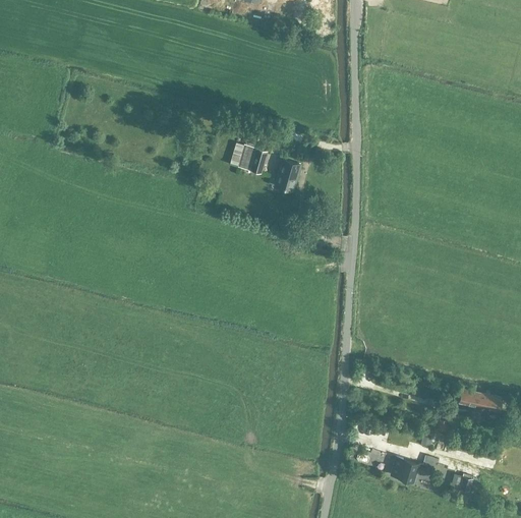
[(231,132),(240,134),(246,128),(244,120),(235,117),(229,124),(231,132)]
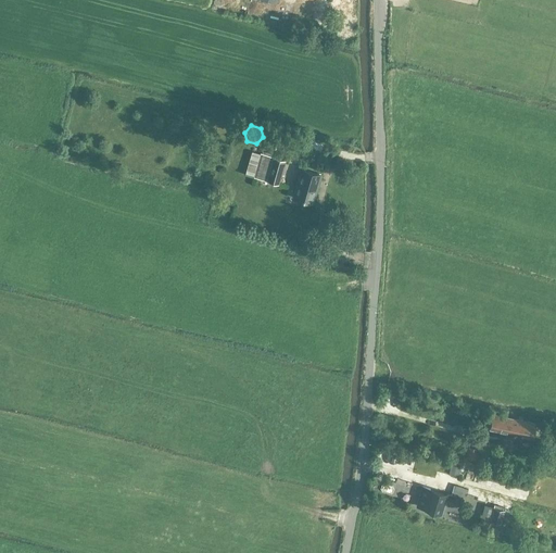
[(321,158),(324,148),(308,143),(306,154),(321,158)]
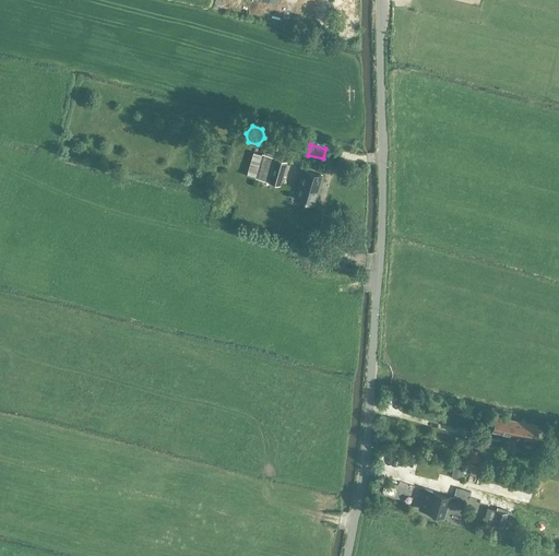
[(258,181),(280,188),(286,165),(264,158),(258,181)]
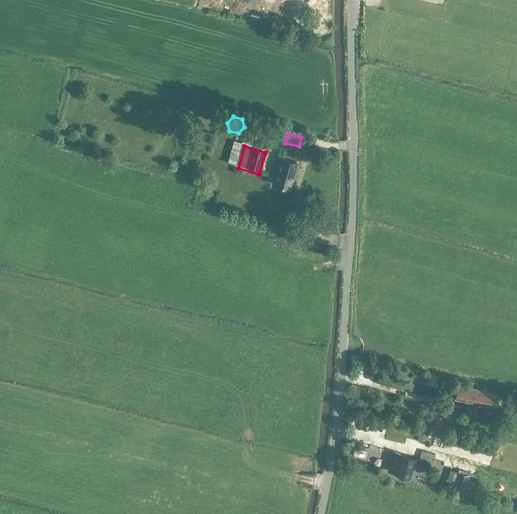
[(231,147),(226,168),(234,170),(240,150),(231,147)]
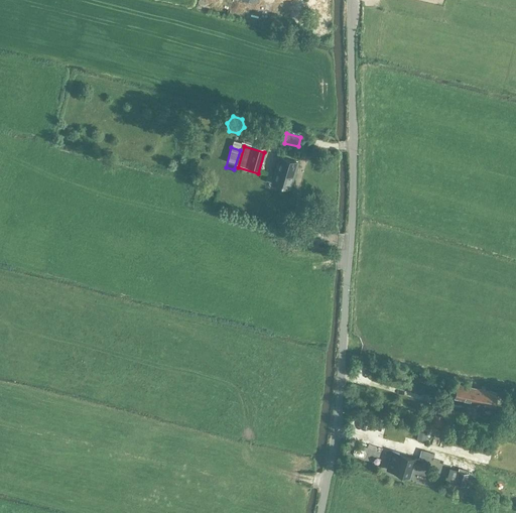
[(272,186),(290,191),(297,165),(280,160),(272,186)]
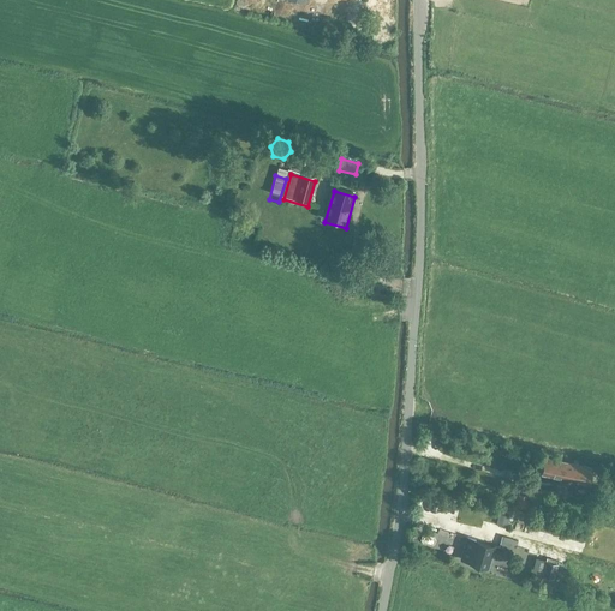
[(591,472),(544,461),(542,477),(557,480),(559,483),(560,485),(561,486),(566,487),(568,486),(571,485),(572,483),(589,486),(591,472)]
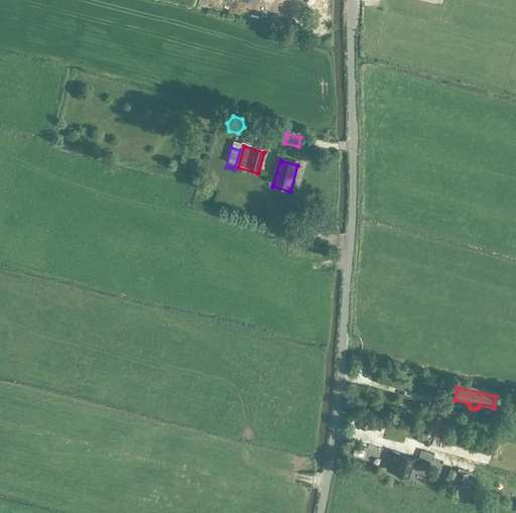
[(441,423),(442,418),(434,416),(432,427),(443,429),(444,423),(441,423)]
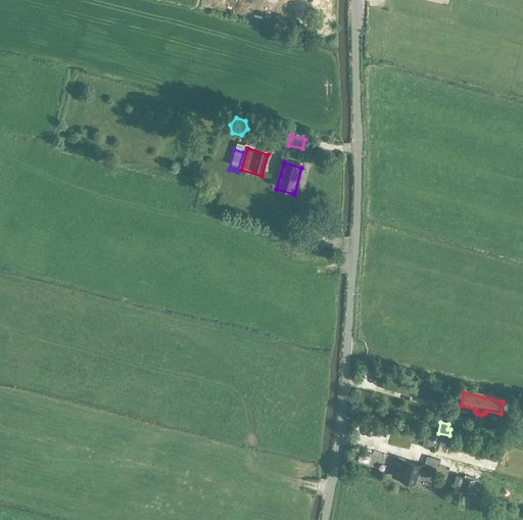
[(432,442),(425,440),(423,448),(431,450),(432,442)]
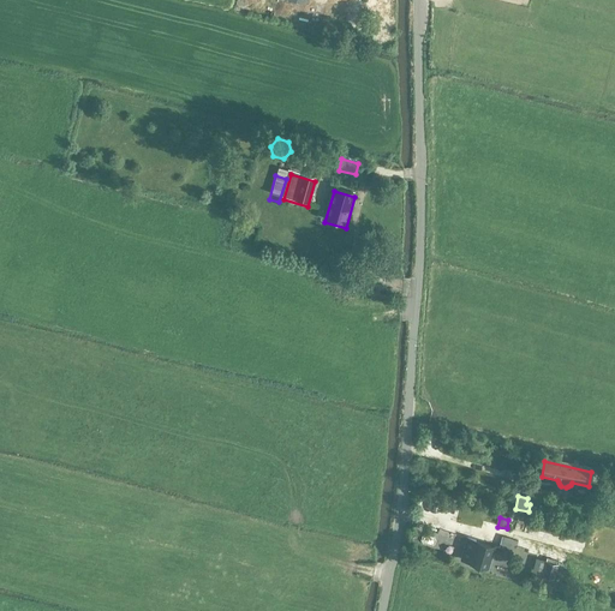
[(488,569),(491,558),(507,563),(509,553),(494,550),(476,544),(470,563),(488,569)]
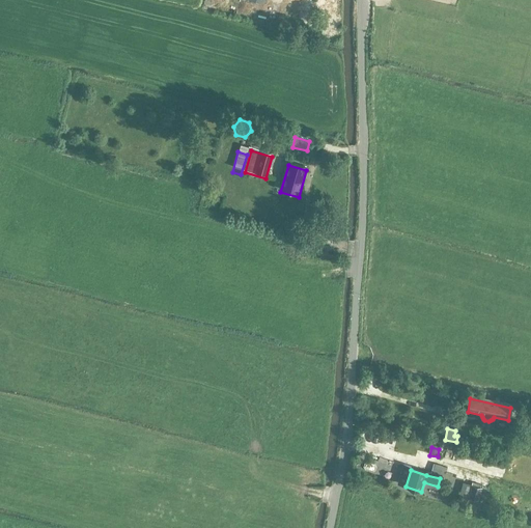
[(478,502),(481,490),(472,488),(468,500),(478,502)]
